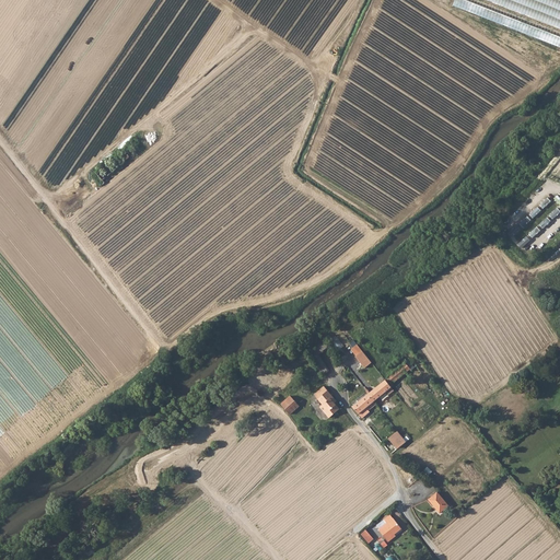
[(559,47),(559,0),(455,0),(453,6),(559,47)]
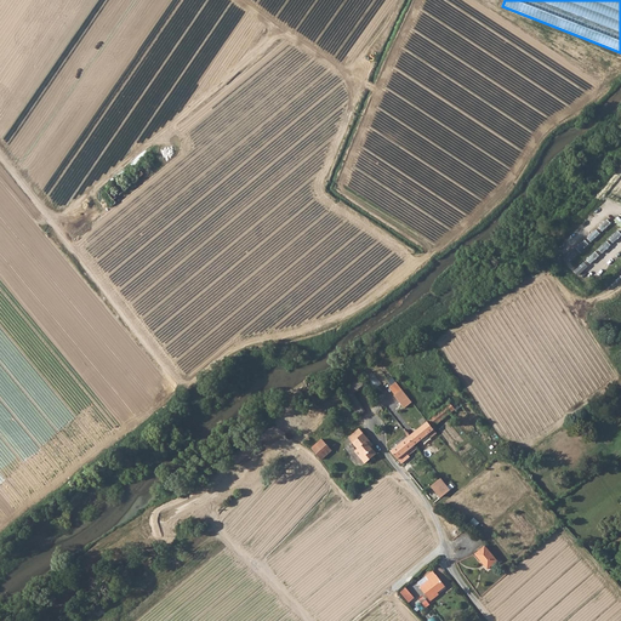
[(366,385),(360,376),(355,380),(351,383),(354,391),(366,385)]
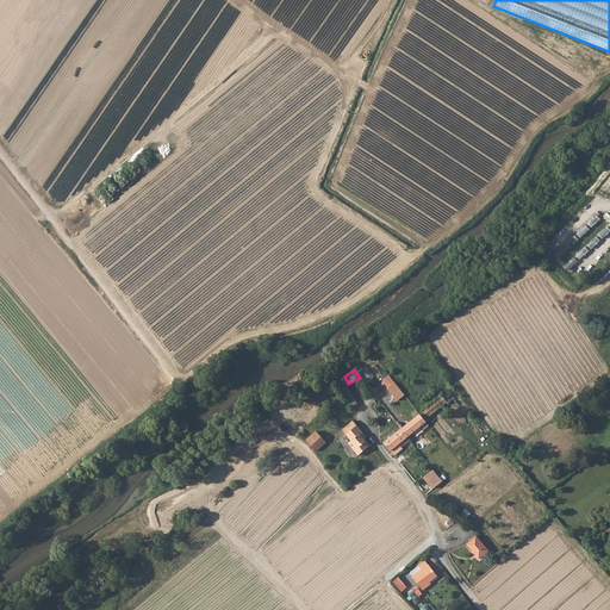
[(344,377),(335,383),(349,405),(356,402),(347,385),(348,384),(344,377)]
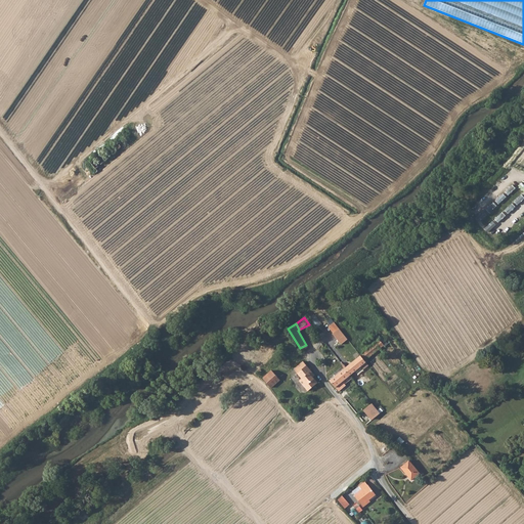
[(338,330),(332,335),(341,345),(347,340),(338,330)]
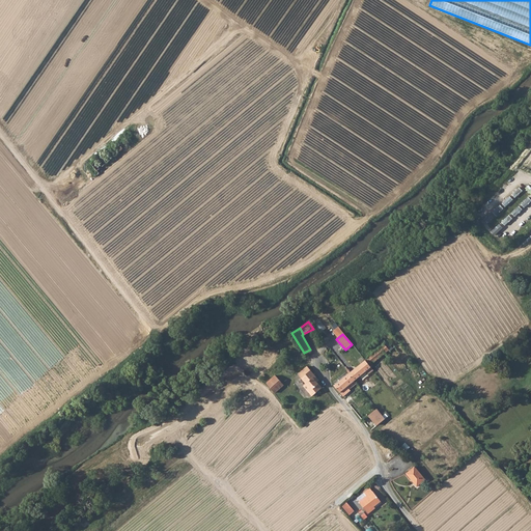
[(393,350),(388,342),(375,353),(380,358),(382,361),(392,353),(391,351),(393,350)]
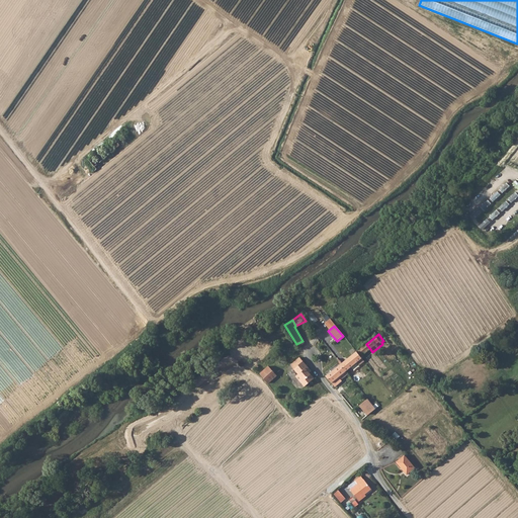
[(370,349),(366,344),(356,352),(362,359),(365,357),(363,355),(370,349)]
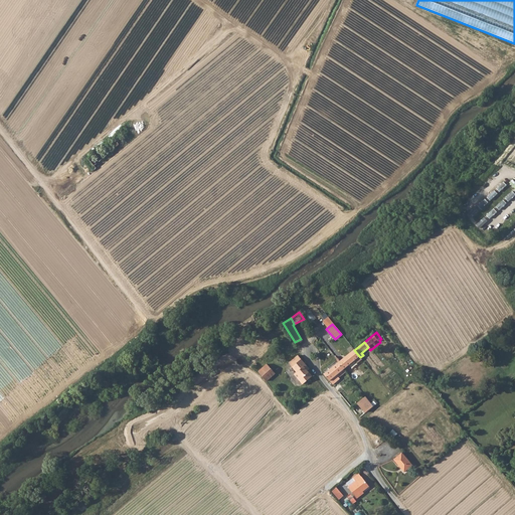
[(343,370),(355,361),(357,364),(362,360),(360,357),(354,350),(337,363),(343,370)]
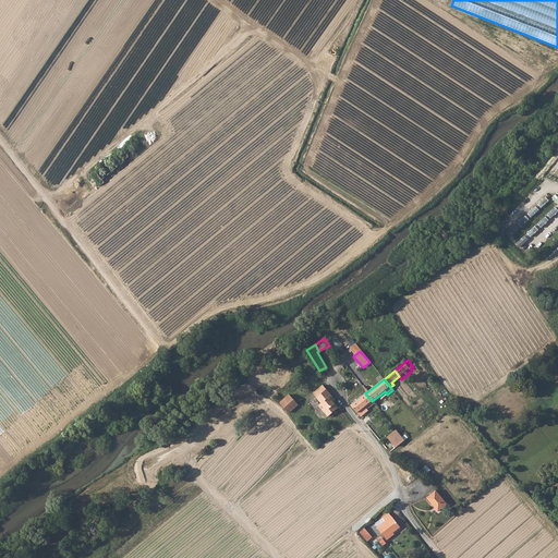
[(334,400),(335,399),(323,385),(313,393),(322,403),(319,405),(328,415),(339,407),(334,400)]
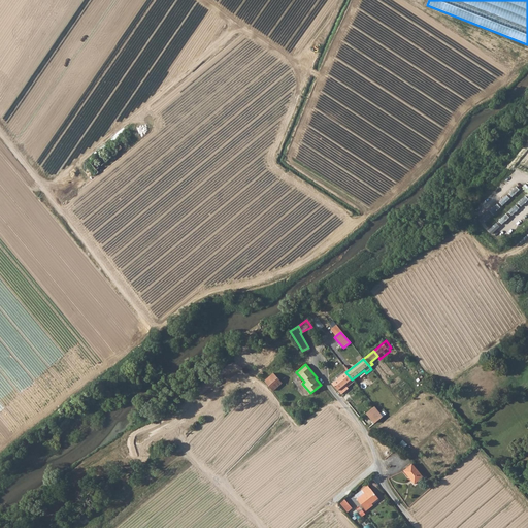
[(352,380),(345,372),(339,377),(345,385),(348,387),(354,383),(352,380)]
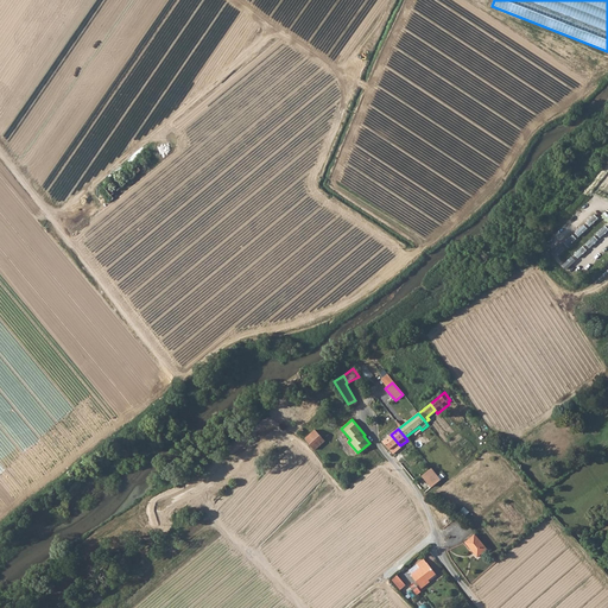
[(321,437),(315,431),(304,439),(310,445),(321,437)]
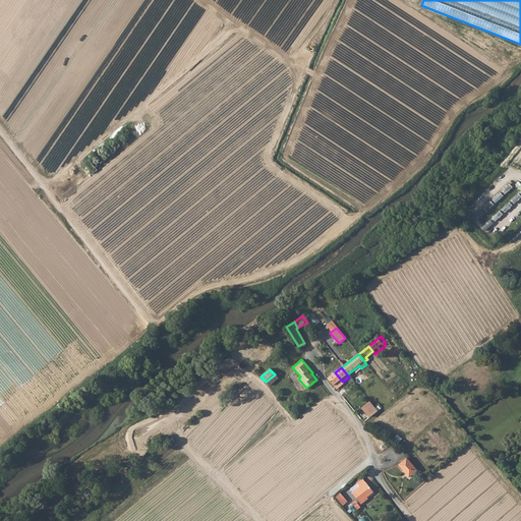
[(335,372),(327,380),(333,386),(340,380),(342,383),(343,382),(341,380),(335,372)]
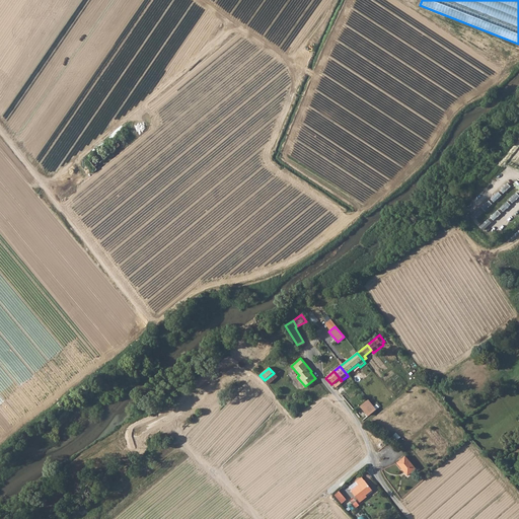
[(277,377),(274,373),(265,380),(268,384),(277,377)]
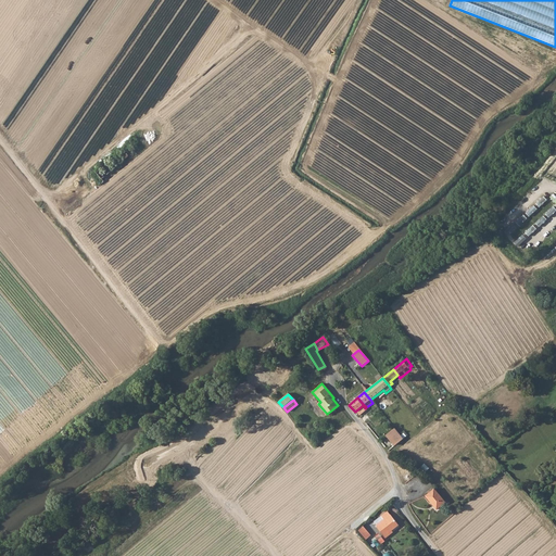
[(399,432),(391,439),(397,446),(405,439),(399,432)]
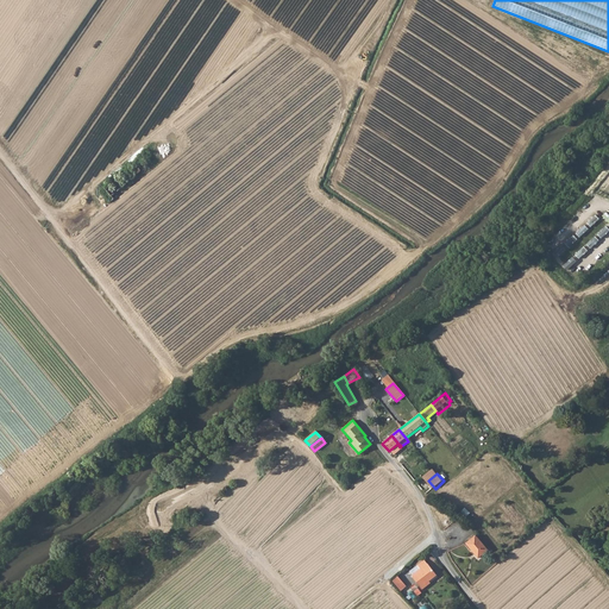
[(516,521),(521,516),(512,506),(507,510),(516,521)]
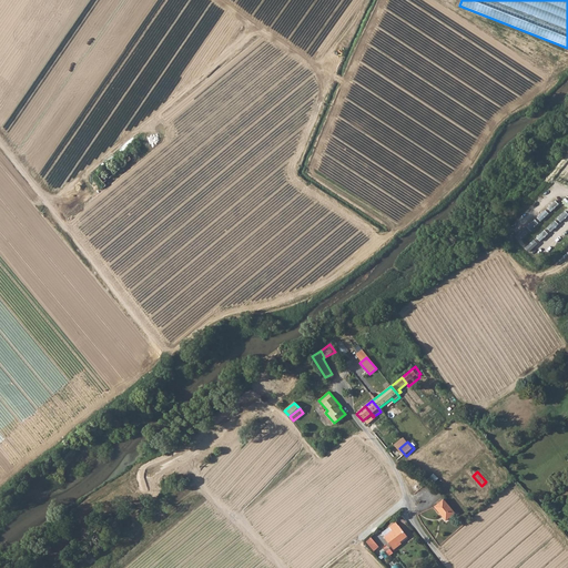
[(442,498),(434,507),(445,520),(454,513),(442,498)]
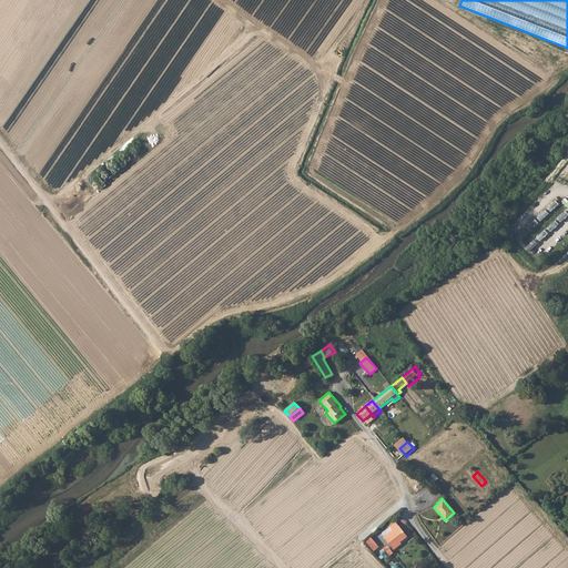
[(385,531),(395,544),(396,543),(395,540),(397,539),(406,531),(398,521),(397,521),(395,518),(388,524),(391,527),(385,531)]
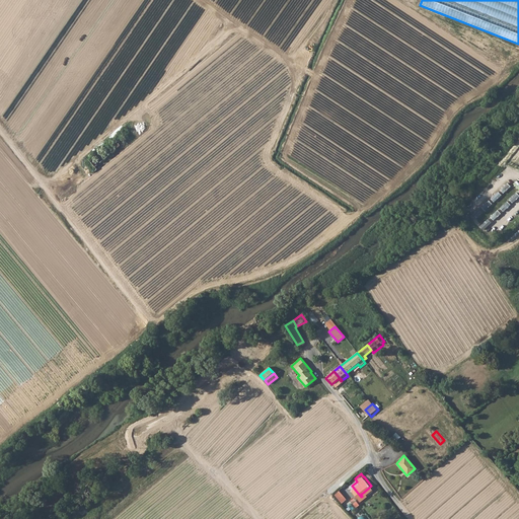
[(358,500),(361,497),(352,486),(349,488),(358,500)]
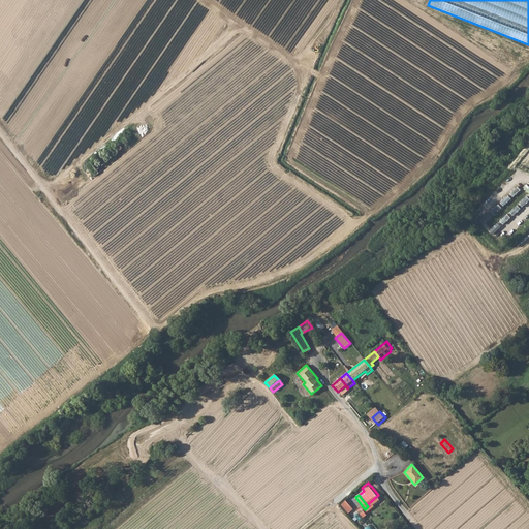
[(351,517),(356,512),(346,500),(341,504),(351,517)]
